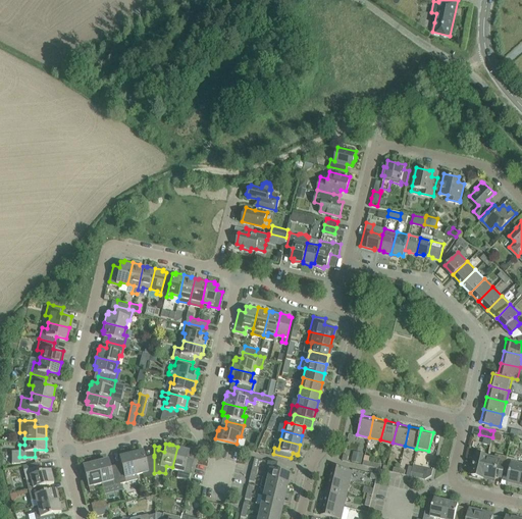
[(505,446),(503,454),(496,453),(494,457),(487,456),(483,476),(490,478),(491,476),(494,477),(496,473),(498,474),(502,475),(504,468),(507,455),(509,447),(505,446)]
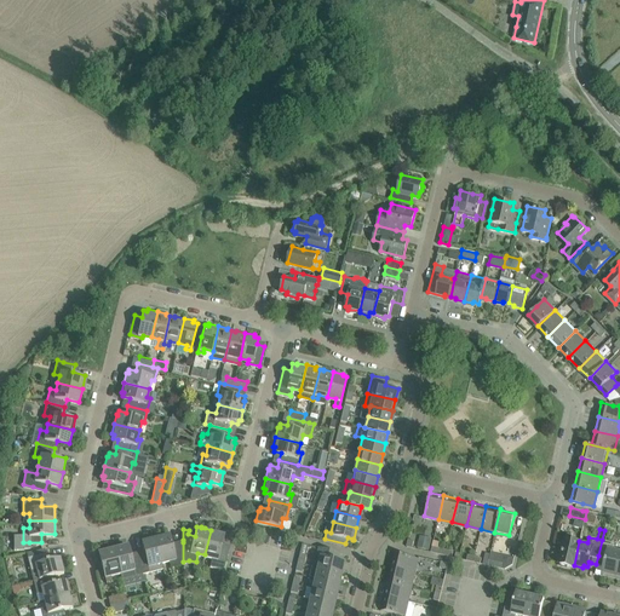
[(216,531),(211,530),(205,554),(212,557),(210,564),(224,568),(225,559),(229,547),(220,546),(224,533),(220,533),(220,531),(217,530),(216,531)]
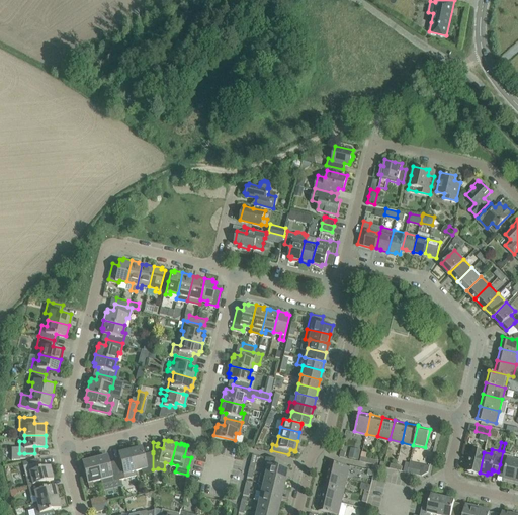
[(467,469),(480,473),(484,452),(477,450),(478,447),(477,445),(473,444),(470,455),(467,454),(465,463),(468,463),(467,469)]
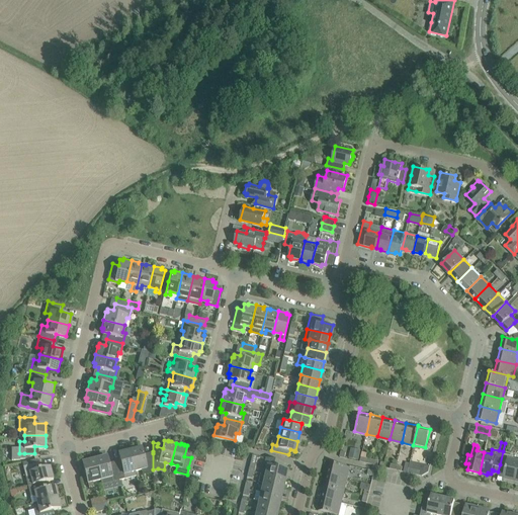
[(143,471),(153,469),(153,453),(144,455),(142,445),(138,446),(138,445),(132,447),(132,448),(130,448),(135,468),(142,467),(143,471)]
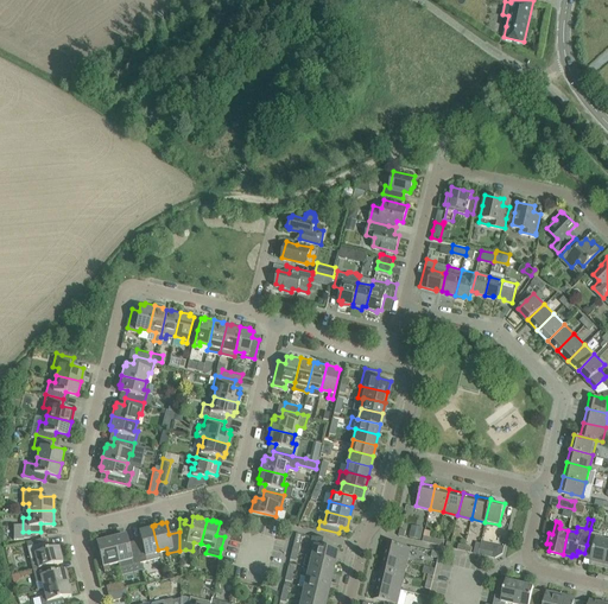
[(140,560),(160,555),(158,550),(152,526),(147,527),(146,526),(143,527),(143,528),(139,529),(143,541),(135,542),(140,560)]
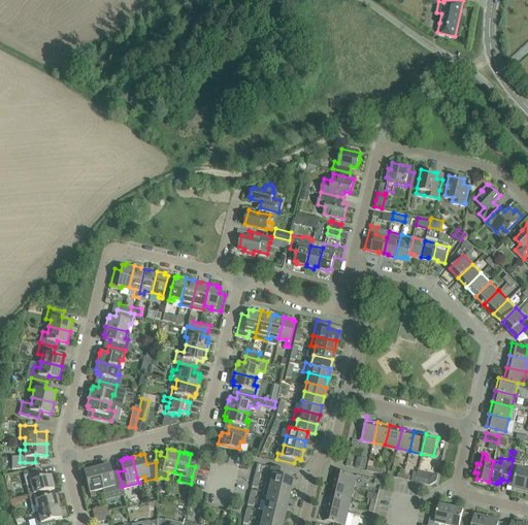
[(380,467),(373,465),(375,460),(369,458),(367,464),(366,468),(378,471),(380,467)]
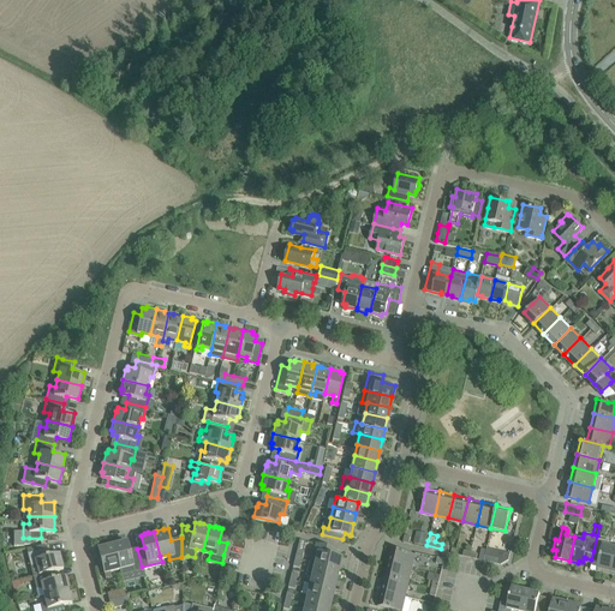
[(602,568),(611,570),(614,553),(614,545),(609,545),(610,539),(597,535),(593,551),(601,552),(598,565),(602,567),(602,568)]
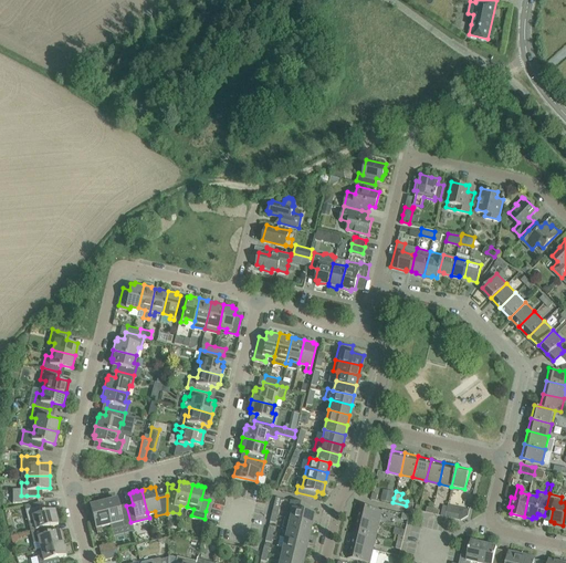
[(104,500),(109,522),(112,528),(130,522),(126,506),(119,508),(116,497),(113,498),(113,497),(109,498),(104,500)]
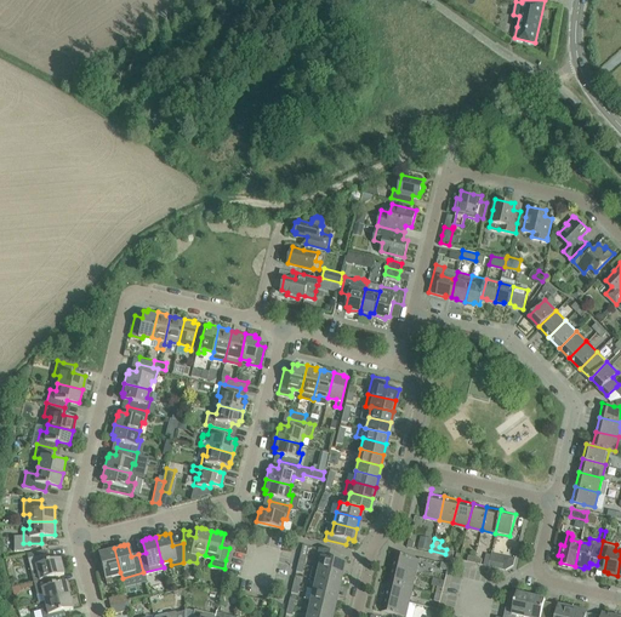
[(318,566),(341,572),(345,560),(343,560),(337,559),(339,550),(320,546),(318,555),(322,556),(318,566)]
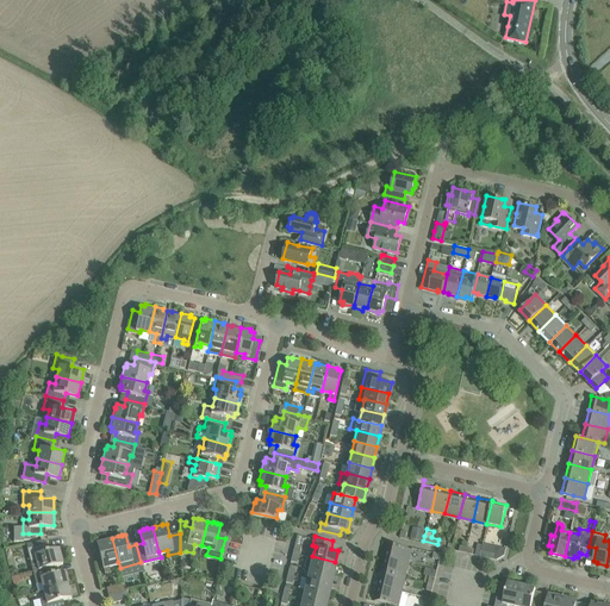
[(110,564),(118,562),(112,538),(110,538),(110,537),(101,539),(101,541),(97,542),(105,572),(111,570),(110,564)]
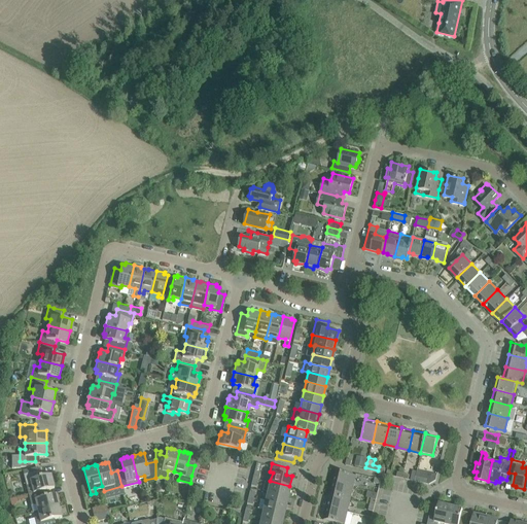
[(336,469),(334,481),(353,486),(356,474),(332,467),(332,468),(336,469)]
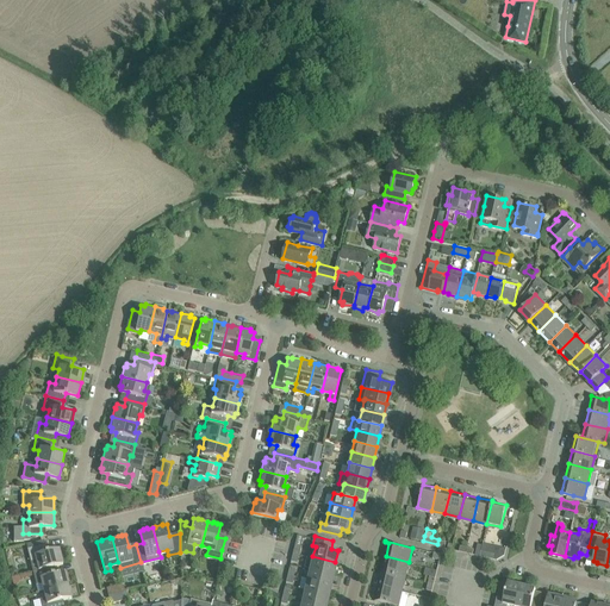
[(32,568),(32,569),(50,564),(63,562),(58,547),(47,549),(44,542),(33,544),(27,545),(30,560),(36,558),(38,567),(32,568)]
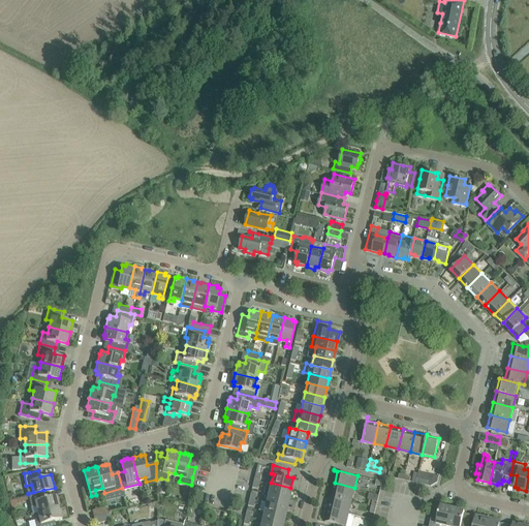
[(290,488),(271,483),(269,492),(288,496),(290,488)]
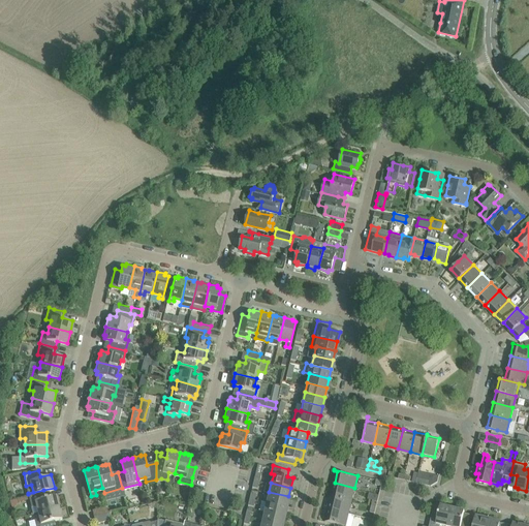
[(351,499),(354,488),(335,483),(332,495),(351,499)]
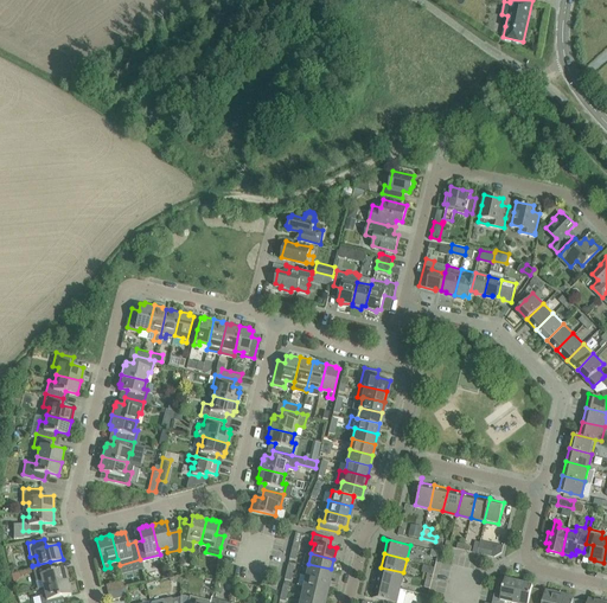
[(42,578),(43,585),(68,579),(64,566),(52,569),(50,562),(32,566),(36,579),(42,578)]
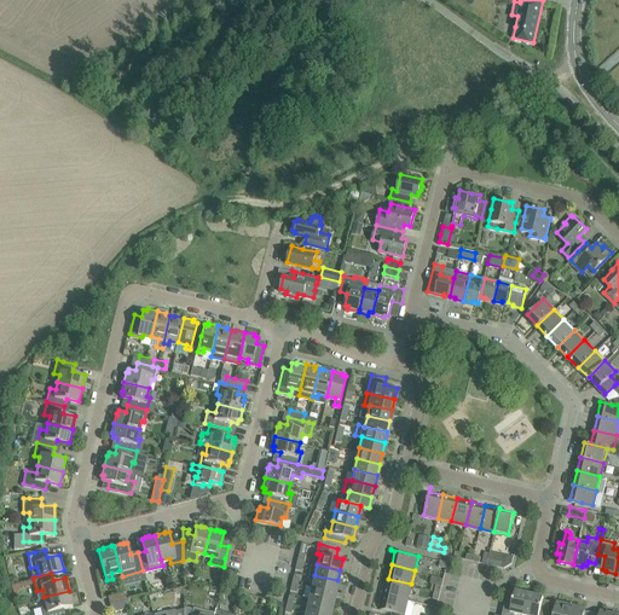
[(337,580),(314,575),(312,585),(305,584),(335,591),(337,580)]
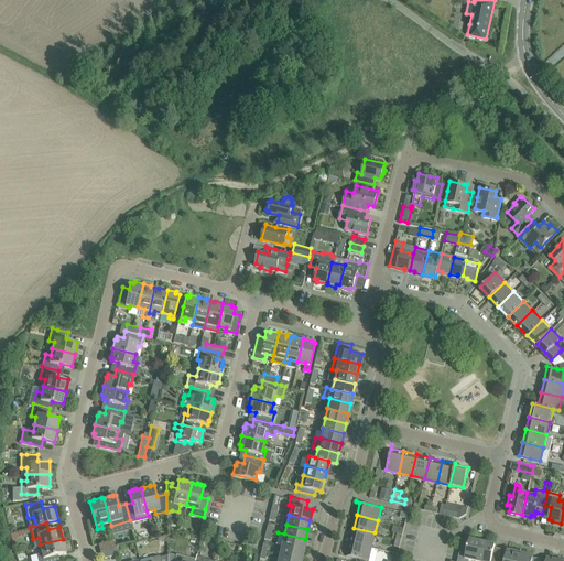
[(371,546),(375,532),(354,528),(350,541),(371,546)]
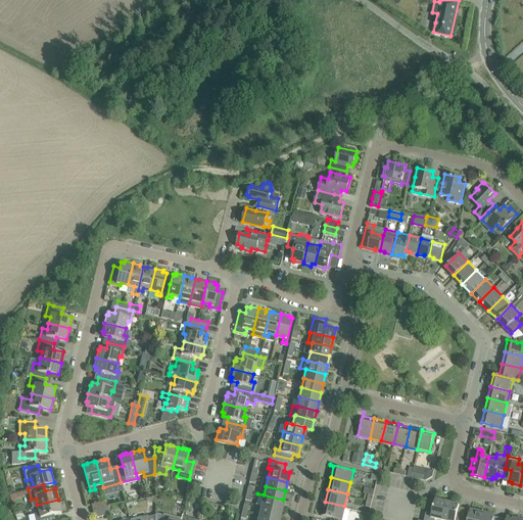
[(255,502),(262,504),(262,505),(281,509),(283,500),(257,493),(255,502)]
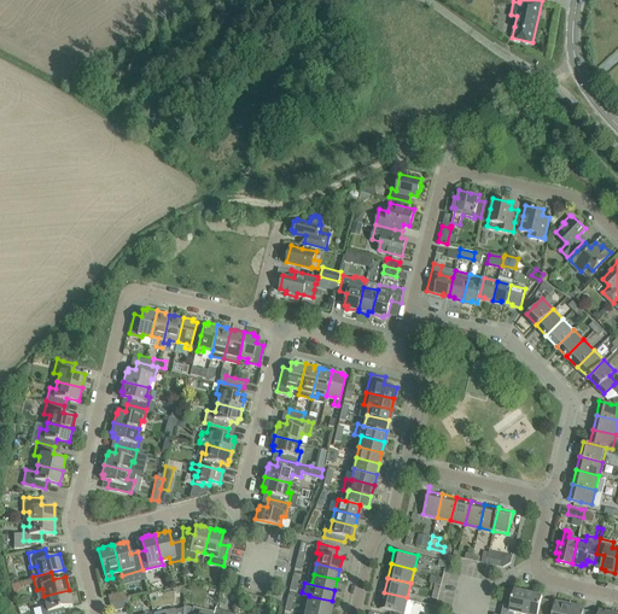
[(505,596),(501,613),(500,613),(513,613),(514,610),(524,613),(529,589),(526,589),(524,589),(522,589),(520,589),(514,588),(512,598),(505,596)]
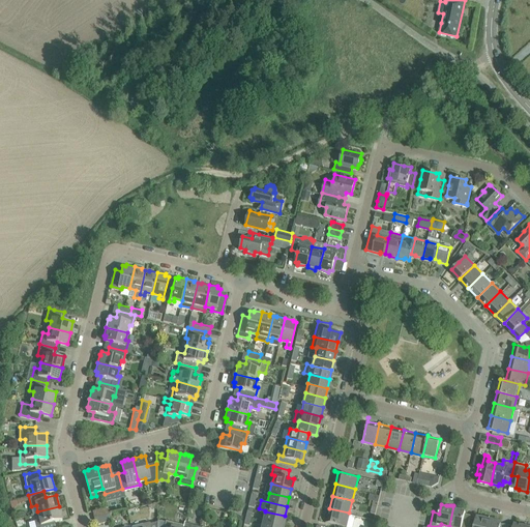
[(108,505),(92,509),(94,516),(110,513),(108,505)]
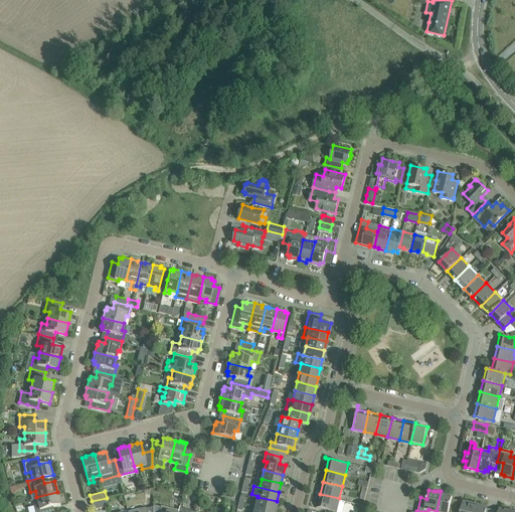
[(454,511),(456,507),(457,503),(451,501),(452,495),(448,494),(447,494),(446,493),(445,493),(443,492),(441,491),(437,511),(441,511),(454,511)]
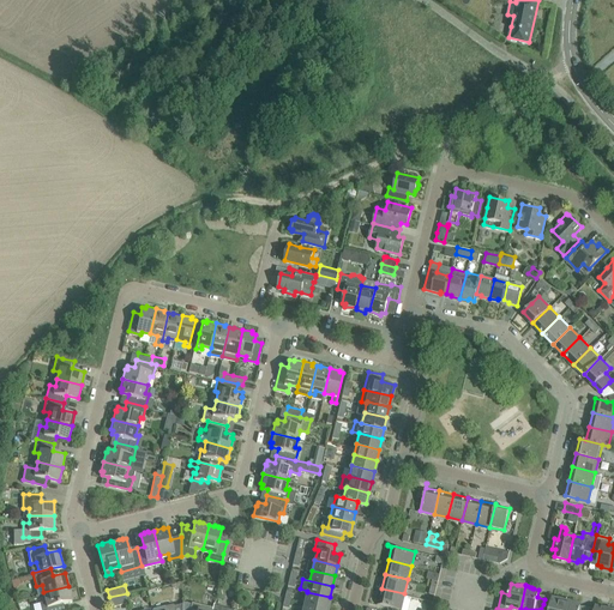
[(72,599),(68,586),(43,592),(46,599),(40,601),(42,609),(60,609),(61,609),(59,602),(72,599)]
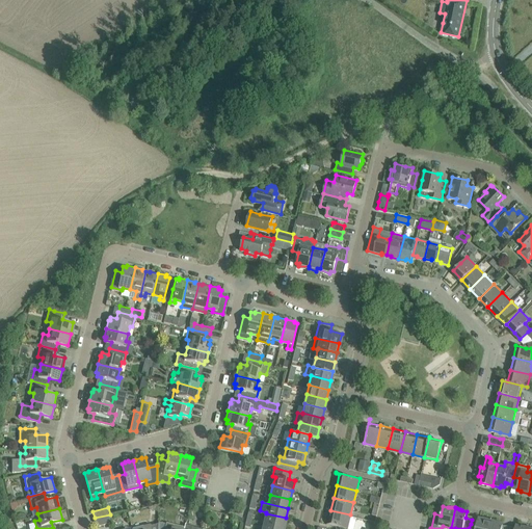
[(350,514),(330,510),(327,522),(324,521),(324,522),(334,524),(347,527),(350,514)]
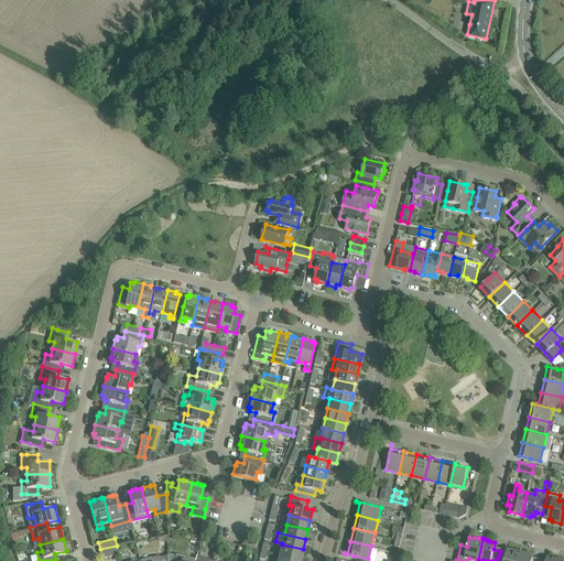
[(303,549),(282,545),(280,554),(301,559),(303,549)]
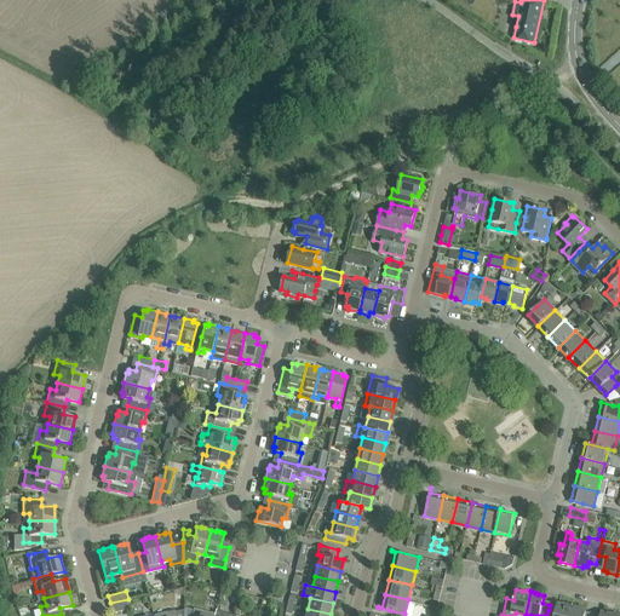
[(128,599),(110,603),(112,611),(130,606),(128,599)]
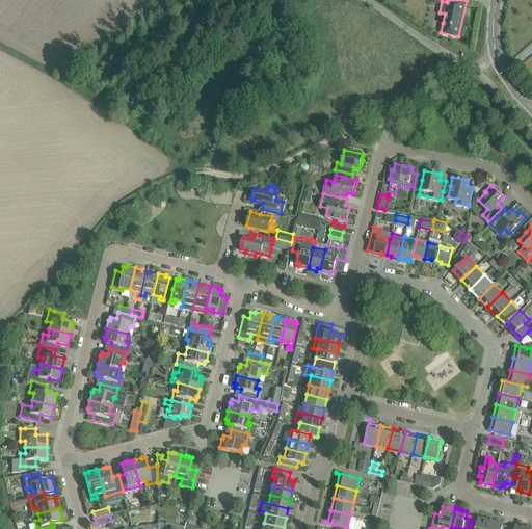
[(477,525),(471,524),(469,528),(488,528),(491,518),(483,516),(483,517),(483,519),(479,518),(477,525)]
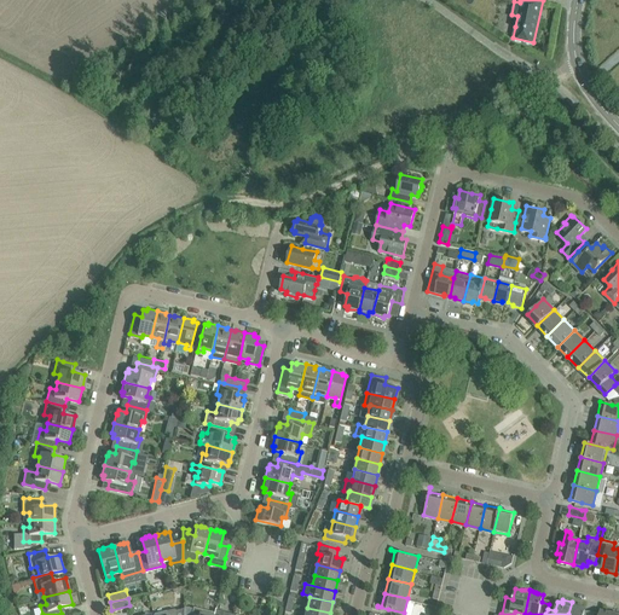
[(582,604),(572,602),(568,614),(583,614),(585,608),(579,607),(580,604),(582,604)]
